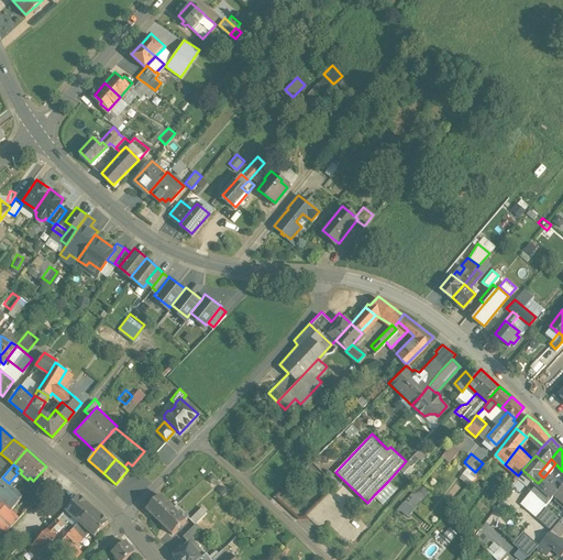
[(550,481),(544,476),(543,478),(538,483),(543,489),(550,481)]
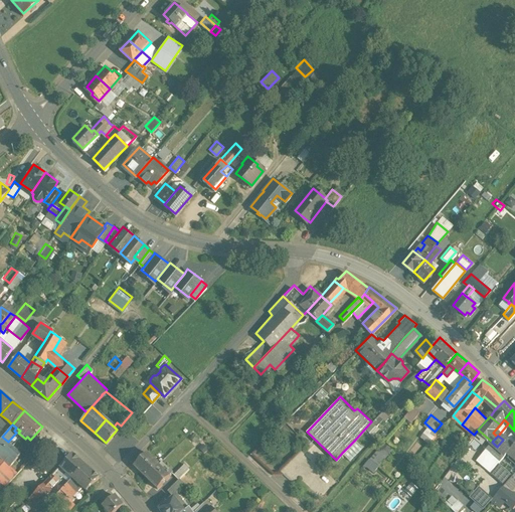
[(8,442),(2,437),(0,438),(0,446),(10,456),(16,449),(8,442)]
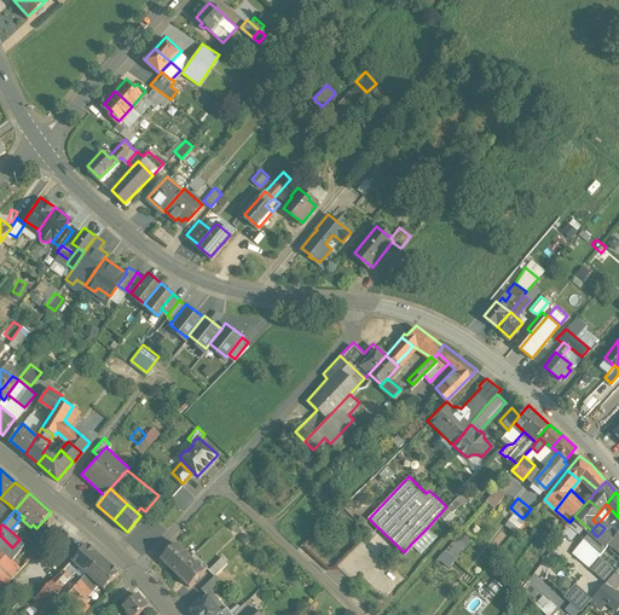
[(434,535),(427,528),(411,544),(420,552),(434,535)]
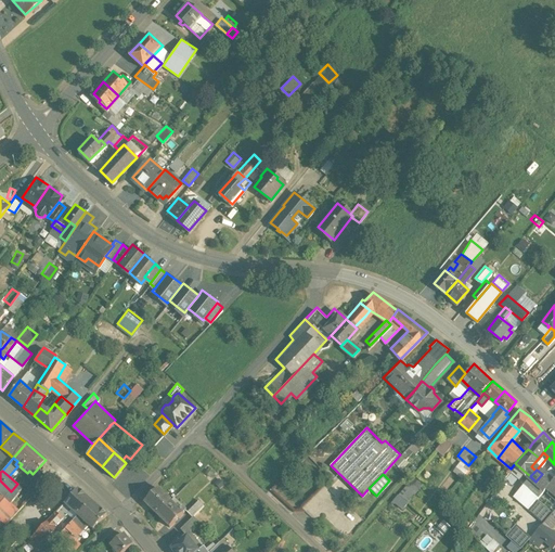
[(551,482),(542,474),(536,482),(531,487),(540,493),(545,487),(551,482)]
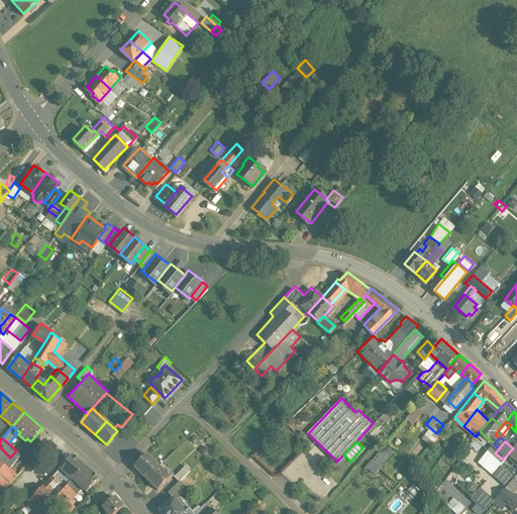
[(492,442),(478,459),(485,466),(495,453),(499,448),(494,443),(492,442)]
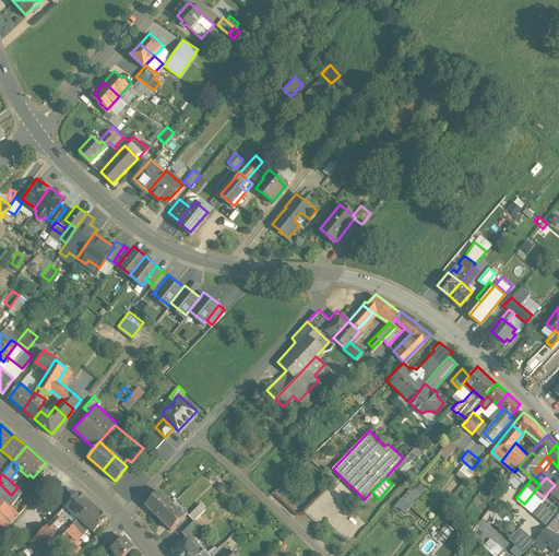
[(558,478),(555,485),(549,491),(558,498),(558,478)]
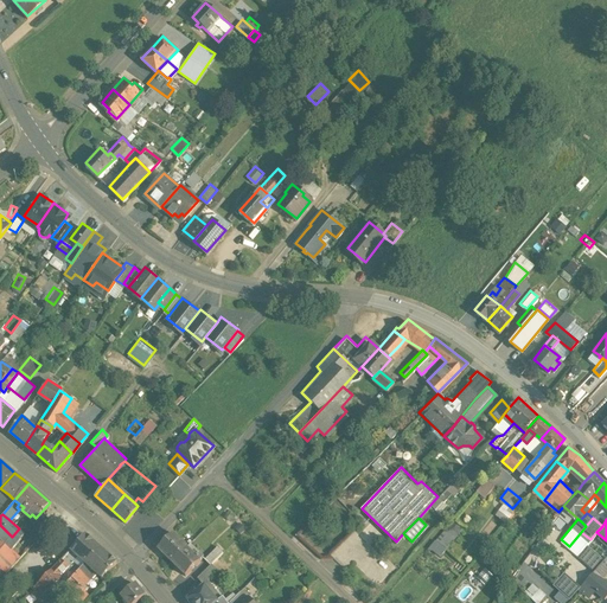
[(461,530),(452,520),(436,538),(446,546),(461,530)]
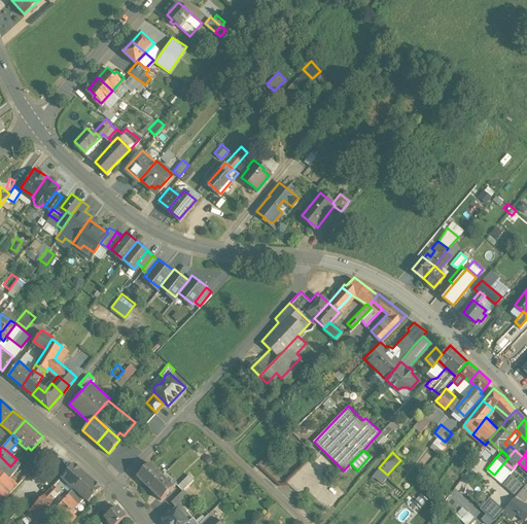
[(10,466),(0,456),(0,465),(0,466),(10,476),(9,476),(10,477),(22,464),(16,459),(10,466)]
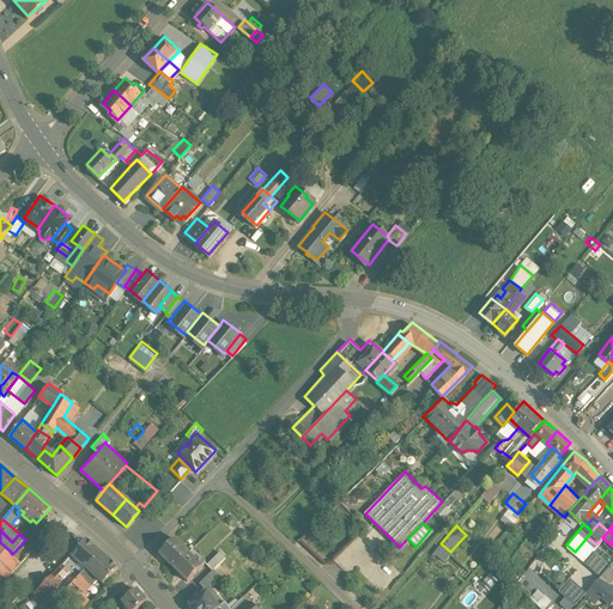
[(174,536),(159,552),(173,566),(188,550),(189,550),(174,536)]
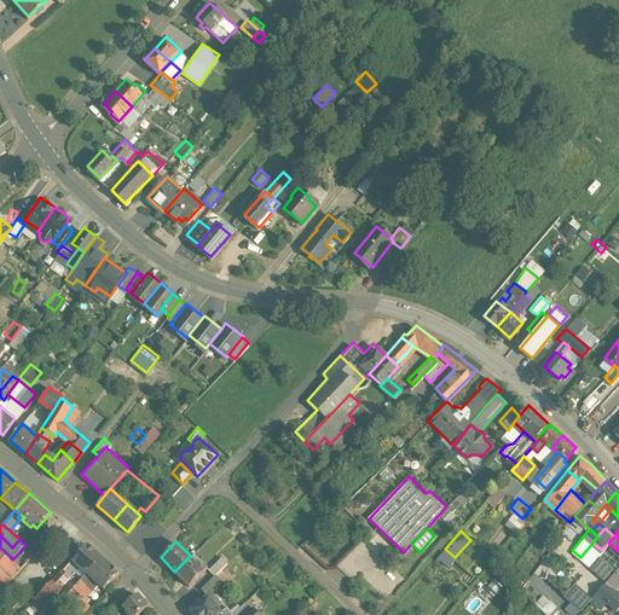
[(602,550),(593,543),(580,557),(589,564),(599,553),(602,550)]
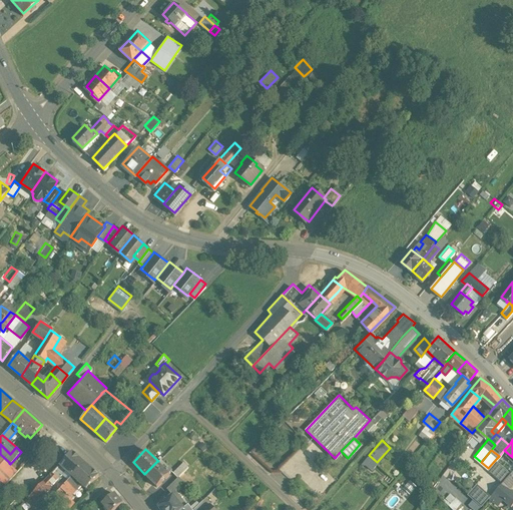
[(84,462),(72,451),(59,464),(62,467),(72,475),(84,462)]
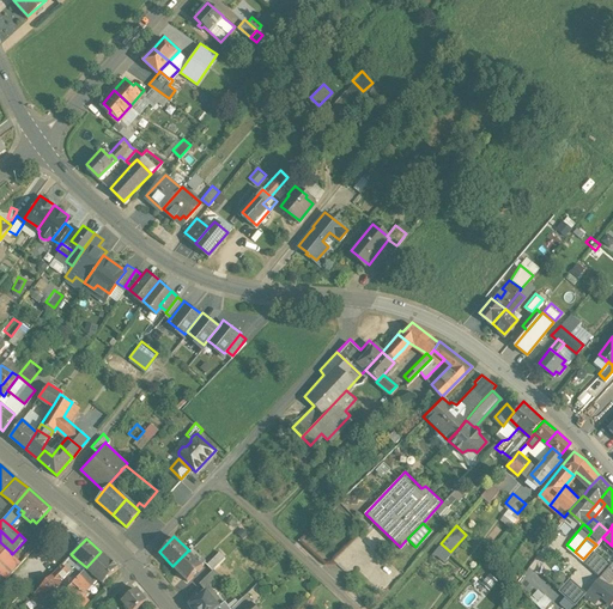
[(0,542),(0,565),(11,553),(12,553),(0,542)]
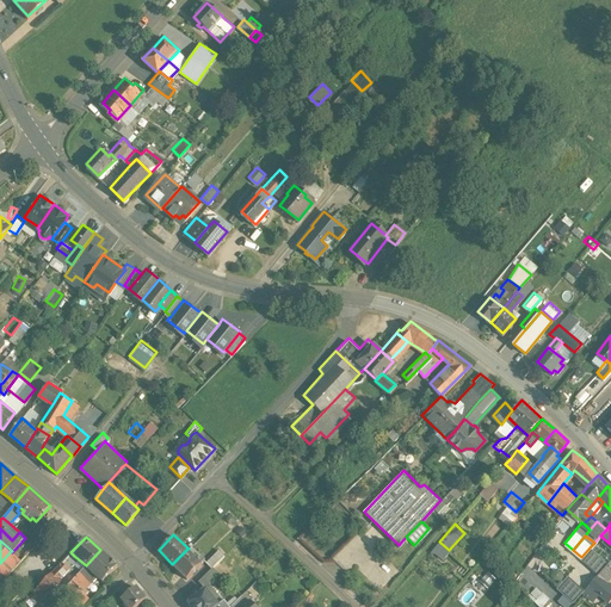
[(591,546),(581,557),(598,571),(608,561),(591,546)]
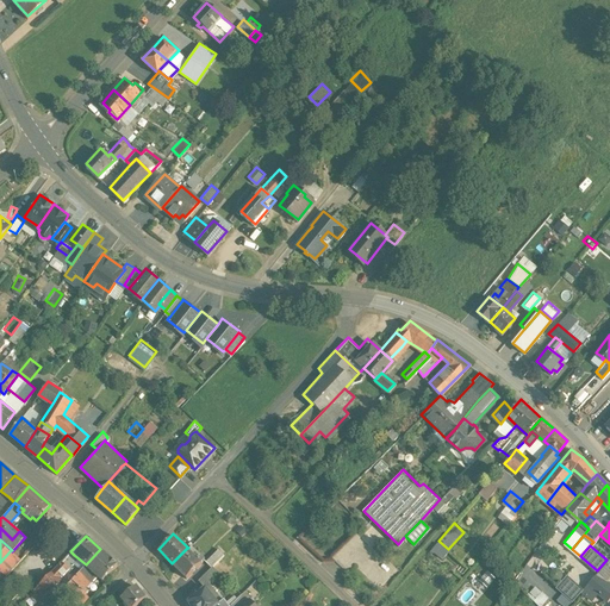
[(212,564),(224,554),(219,547),(206,558),(212,564)]
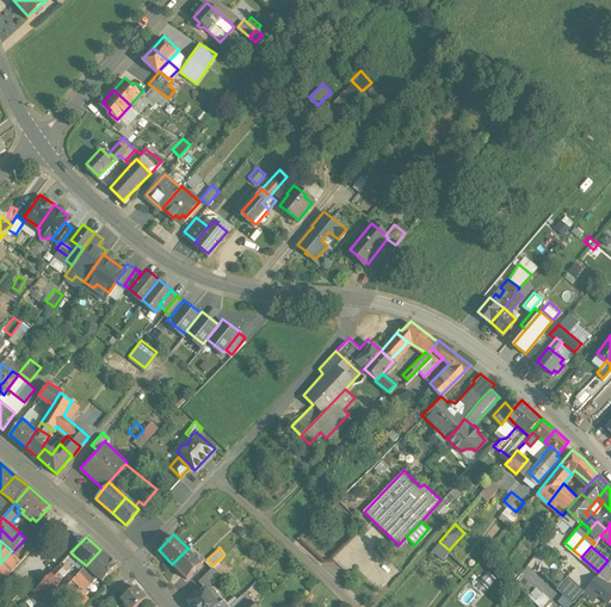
[(187,549),(172,564),(186,577),(204,559),(199,555),(196,558),(187,549)]
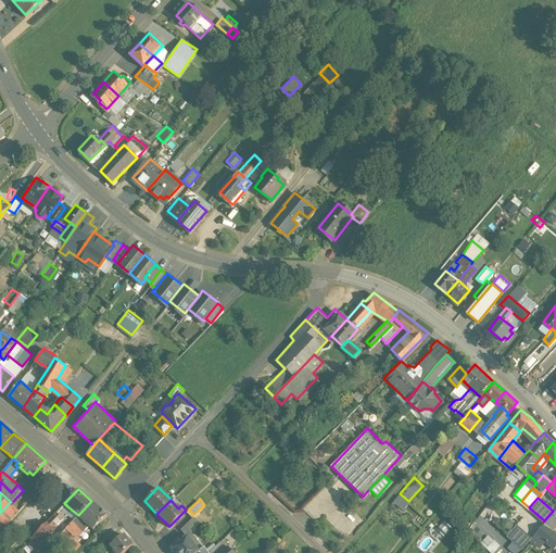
[(91,501),(78,515),(81,518),(93,528),(106,515),(91,501)]
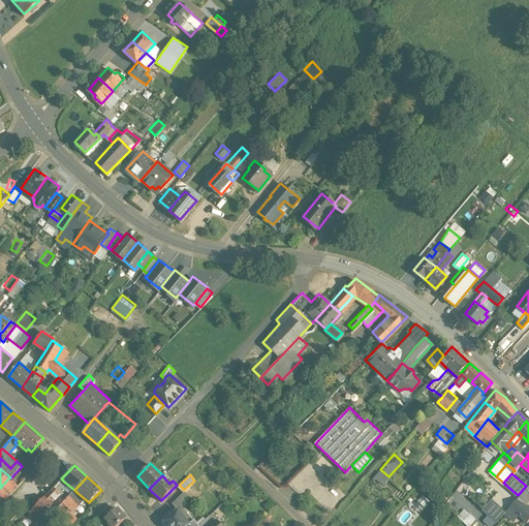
[(61,478),(53,487),(59,492),(64,487),(61,485),(64,482),(61,478)]
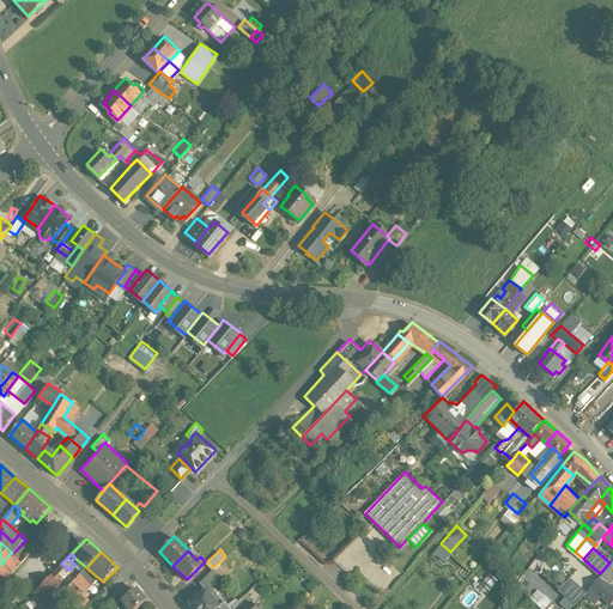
[(600,573),(598,577),(606,584),(612,576),(612,565),(610,562),(600,573)]
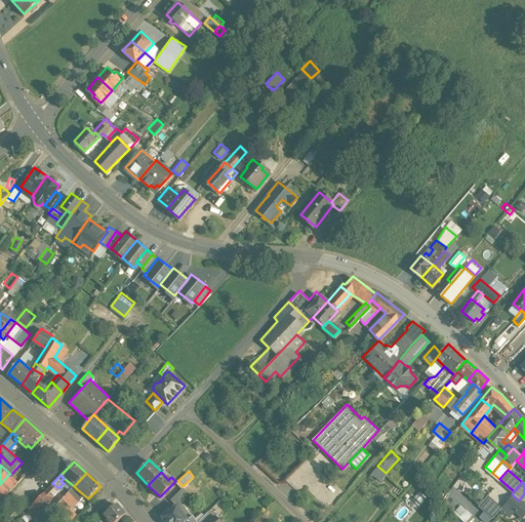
[(52,483),(43,492),(49,498),(52,494),(58,488),(52,483)]
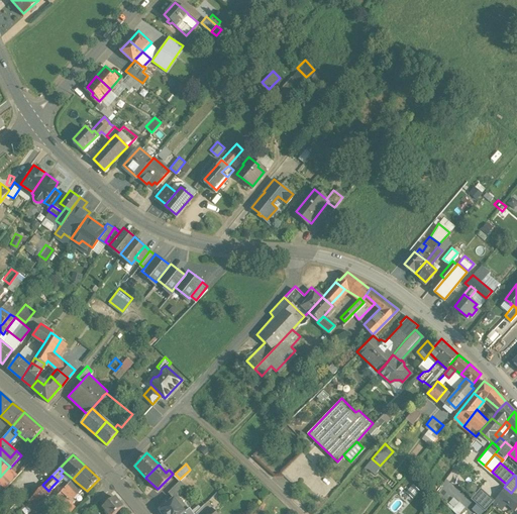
[(73,479),(61,491),(64,494),(76,482),(73,479)]
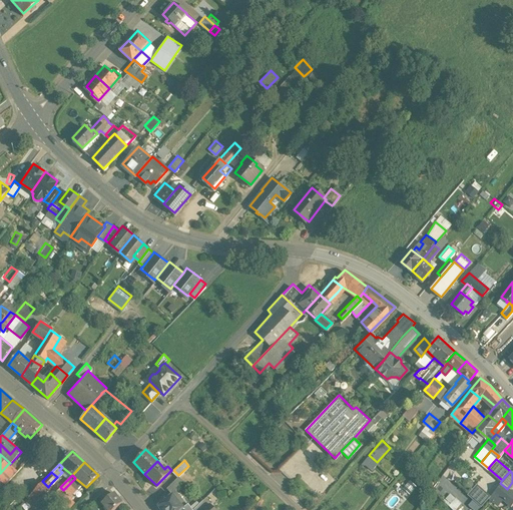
[(48,487),(42,481),(34,490),(39,496),(40,496),(49,487),(48,487)]
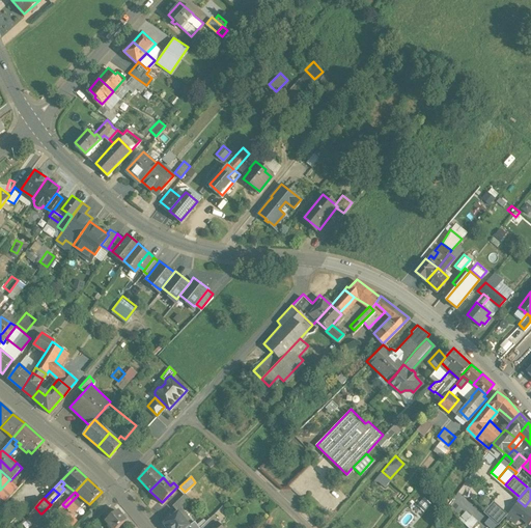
[(60,507),(53,500),(50,504),(51,504),(57,510),(60,507)]
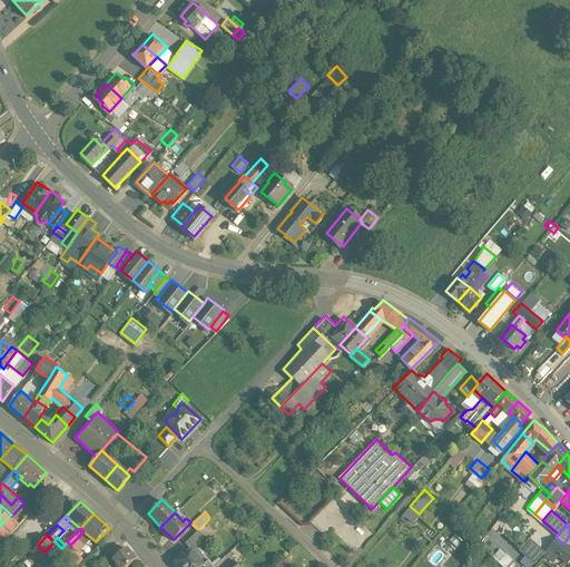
[(534,560),(544,549),(530,537),(520,548),(534,560)]
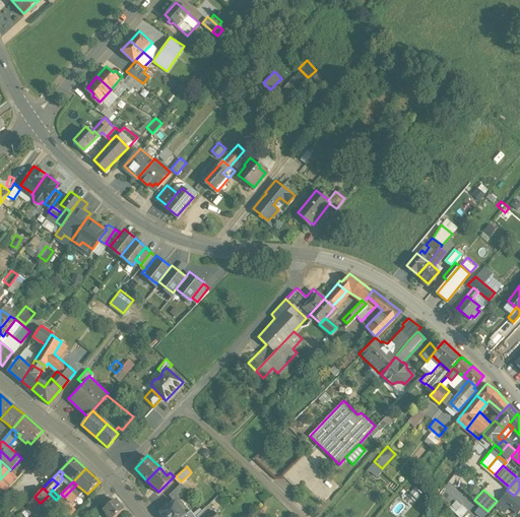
[(519,501),(514,496),(507,490),(501,496),(509,503),(517,510),(519,506),(519,501)]
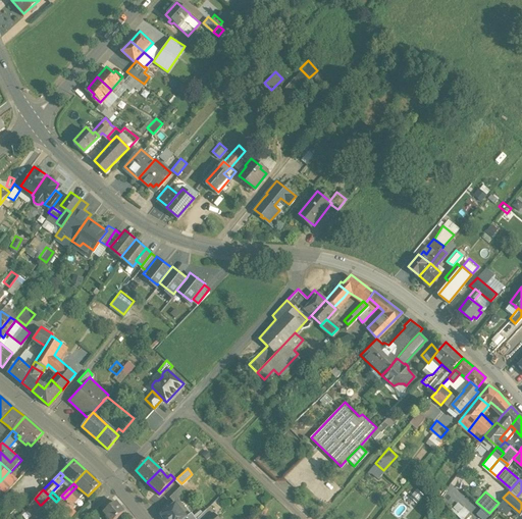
[(50,496),(41,505),(47,511),(53,505),(56,502),(50,496)]
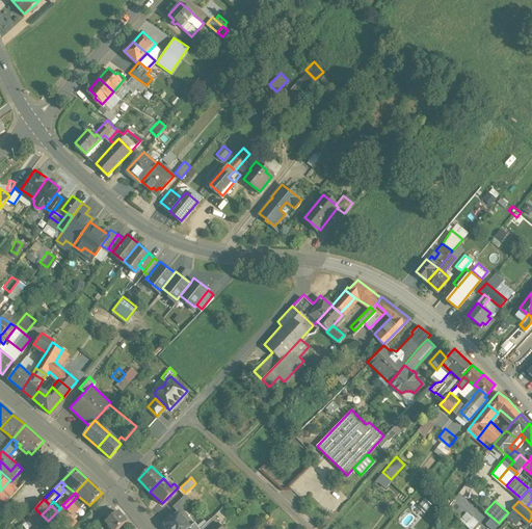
[(65,508),(62,505),(60,508),(57,511),(54,514),(68,527),(77,519),(65,508)]
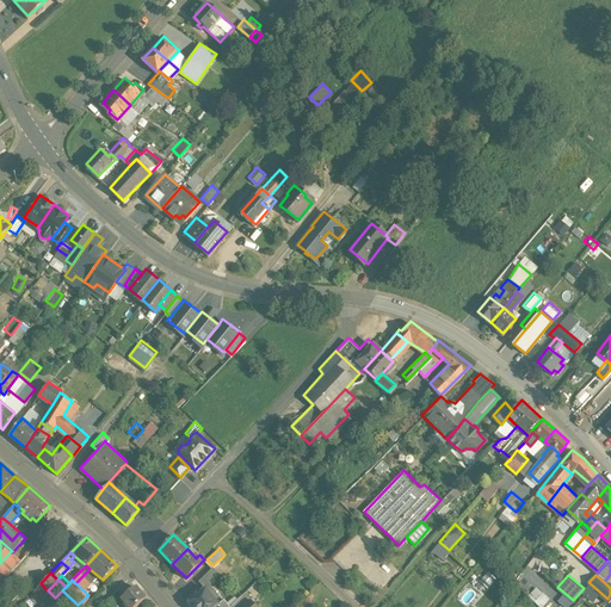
[(548,595),(535,582),(526,592),(539,605),(548,595)]
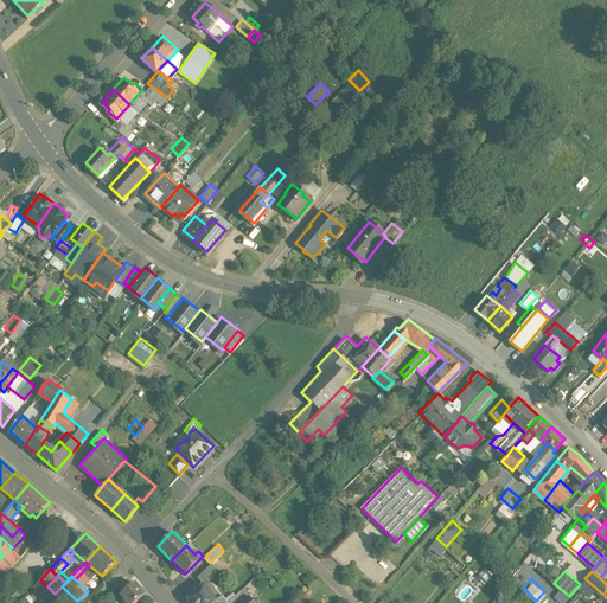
[(585,578),(579,587),(588,594),(594,587),(585,578)]
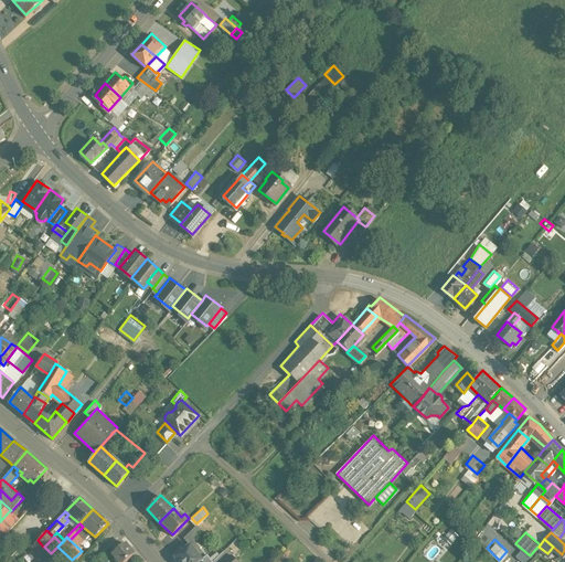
[(38,540),(31,548),(36,553),(43,547),(38,540)]
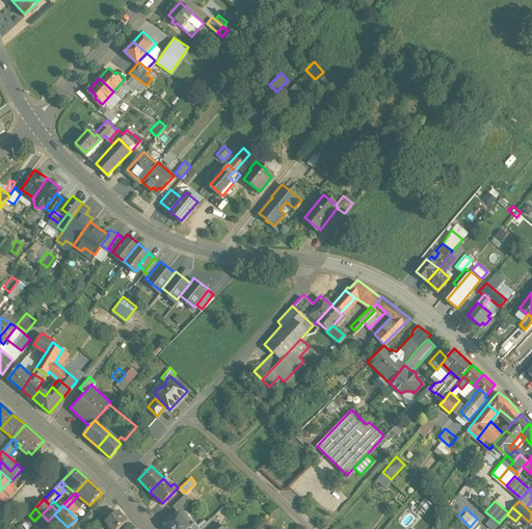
[(118,509),(105,521),(110,527),(111,528),(115,528),(127,521),(118,509)]
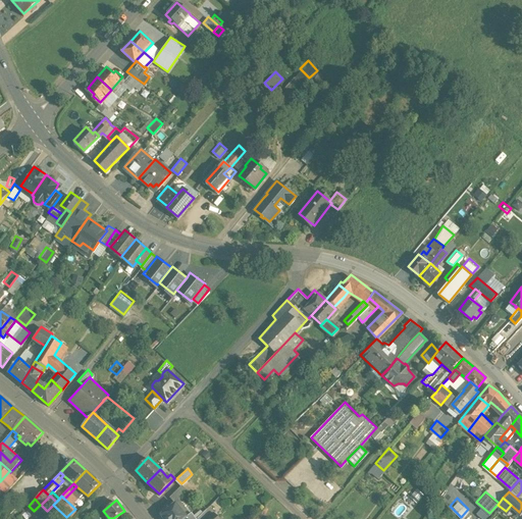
[(174,502),(160,514),(164,518),(183,518),(184,518),(185,518),(195,518),(196,518),(187,510),(184,513),(174,502)]
